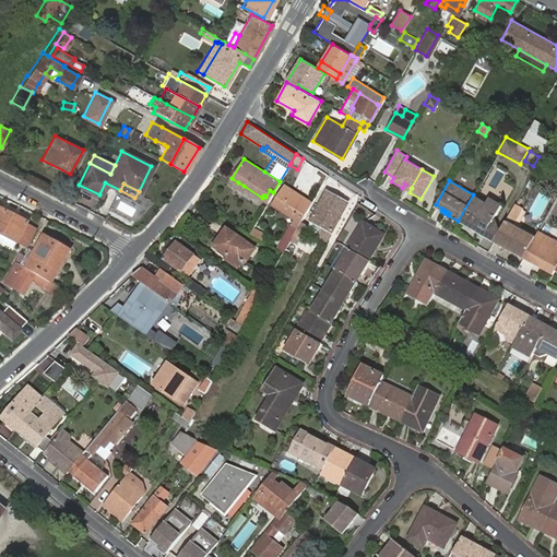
[(276,249),(282,252),(289,240),(300,221),(310,202),(284,185),(272,203),(294,217),(276,249)]
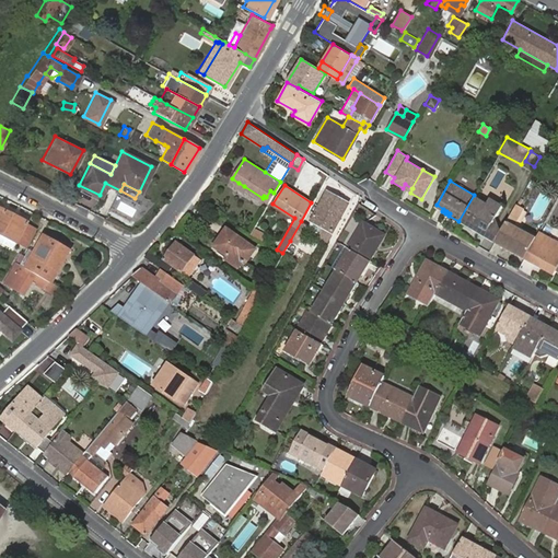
[(268,201),(274,193),(270,190),(266,197),(264,196),(263,198),(268,201)]
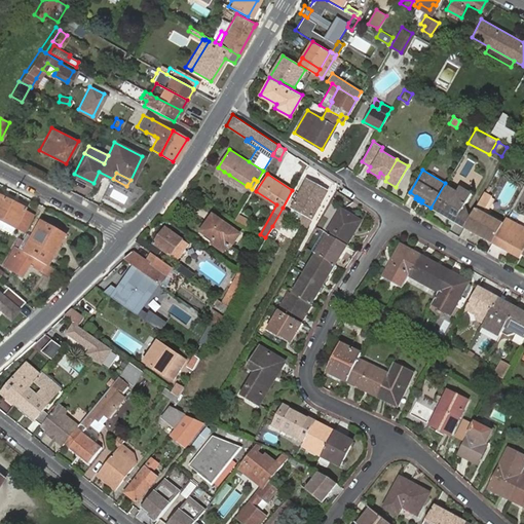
[(283,208),(272,226),(277,229),(286,216),(288,217),(291,212),(300,217),(297,222),(306,227),(326,189),(306,179),(289,211),(283,208)]
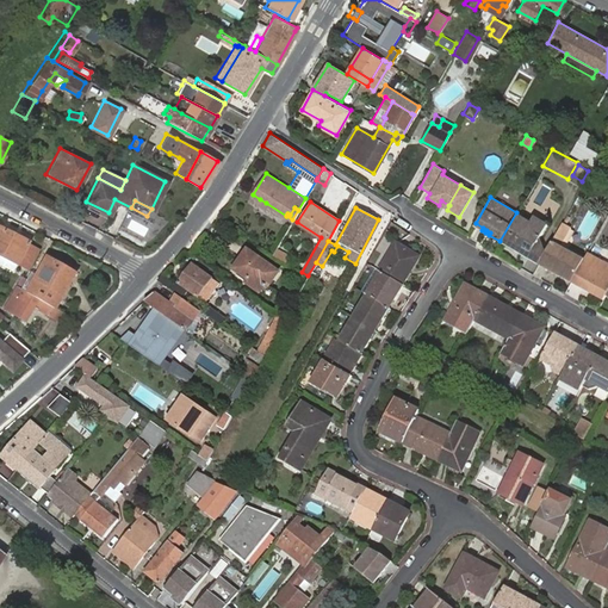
[(517,212),(516,212),(500,241),(501,241),(502,240),(517,212)]
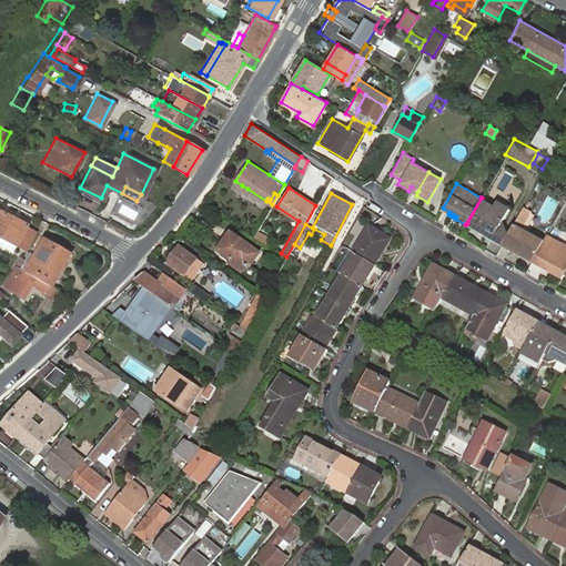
[(482,198),(467,223),(491,238),(497,228),(494,225),(497,219),(501,221),(508,208),(496,200),(493,205),(482,198)]
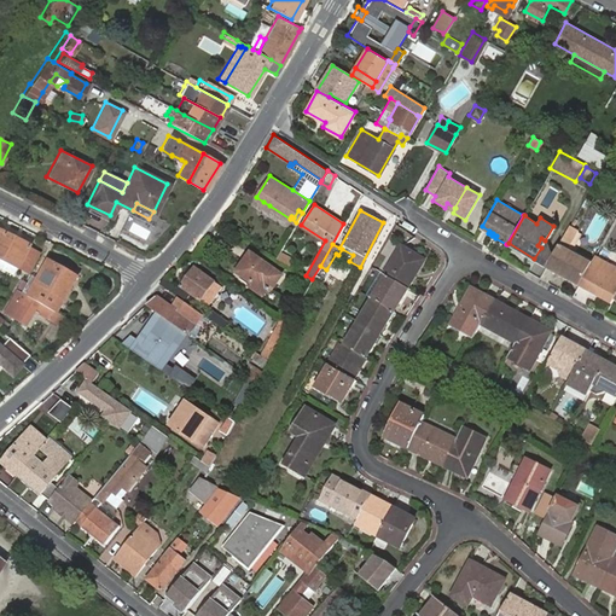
[(576,228),(568,224),(562,234),(558,243),(551,254),(546,263),(553,268),(552,271),(556,273),(557,271),(561,272),(559,275),(577,285),(591,261),(565,247),(576,228)]
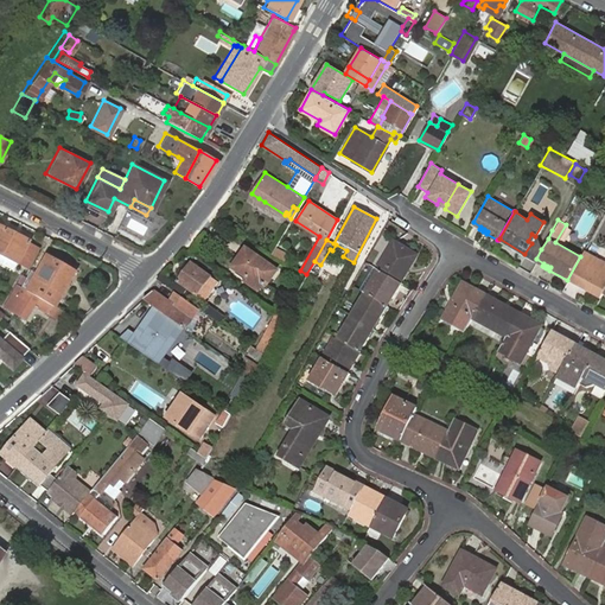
[(16,260),(24,243),(26,239),(27,240),(29,239),(26,237),(0,224),(0,252),(4,254),(0,260),(0,263),(11,268),(14,260),(16,260)]
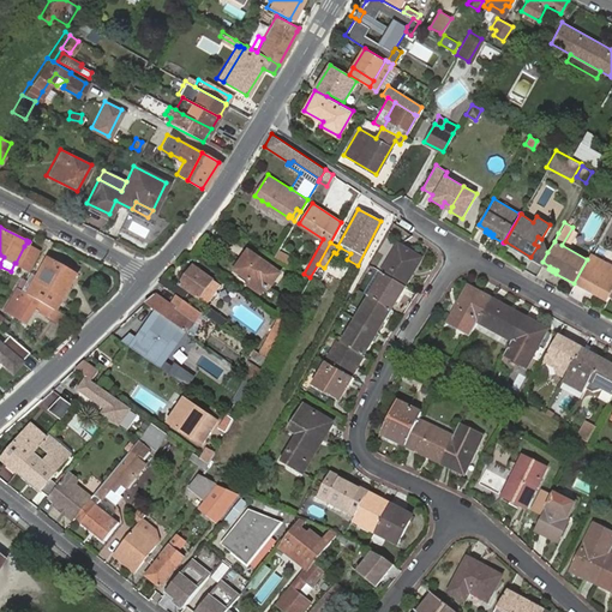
[(504,243),(540,265),(543,262),(547,252),(538,246),(531,257),(505,241),(504,243)]
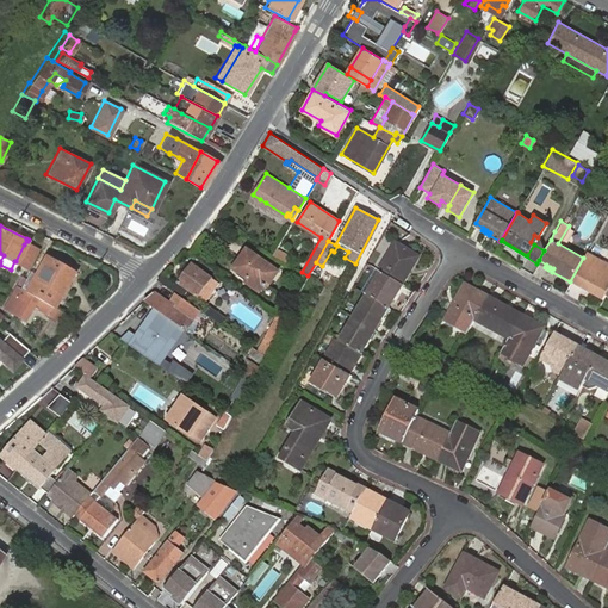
[(395,241),(378,270),(379,271),(402,283),(419,254),(395,241)]
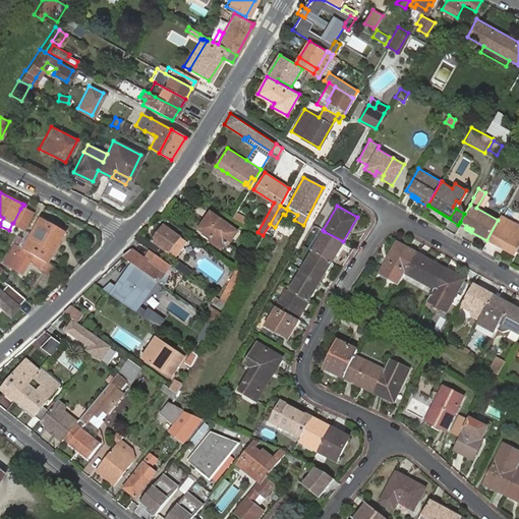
[(30,214),(20,209),(13,223),(22,228),(30,214)]
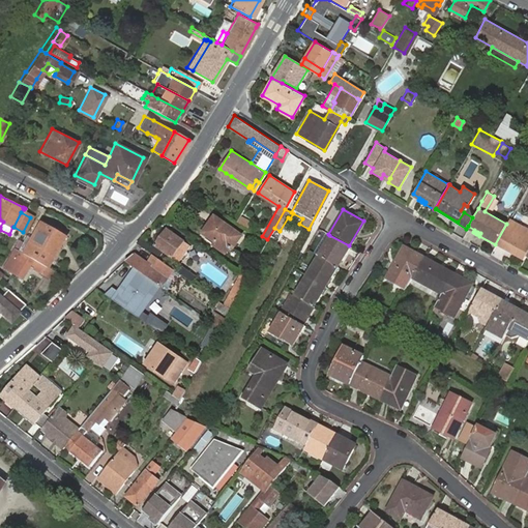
[(293,213),(290,218),(299,224),(302,218),(293,213)]
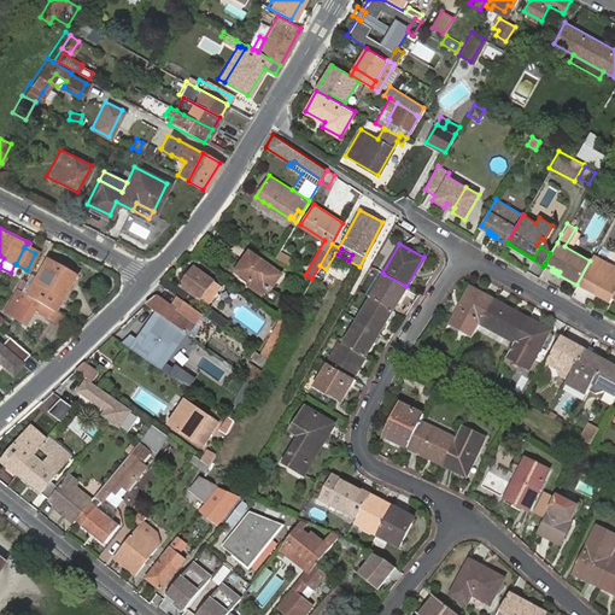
[(249,283),(262,294),(268,286),(270,288),(281,273),(250,251),(236,269),(239,271),(251,280),(249,283)]
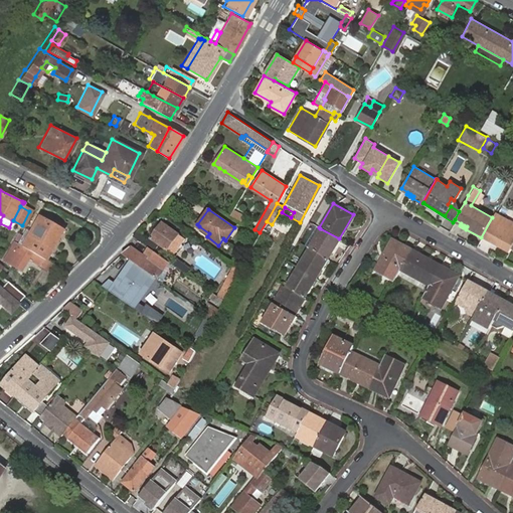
[(510,247),(512,242),(512,222),(494,212),(492,217),(481,237),(508,252),(510,247)]
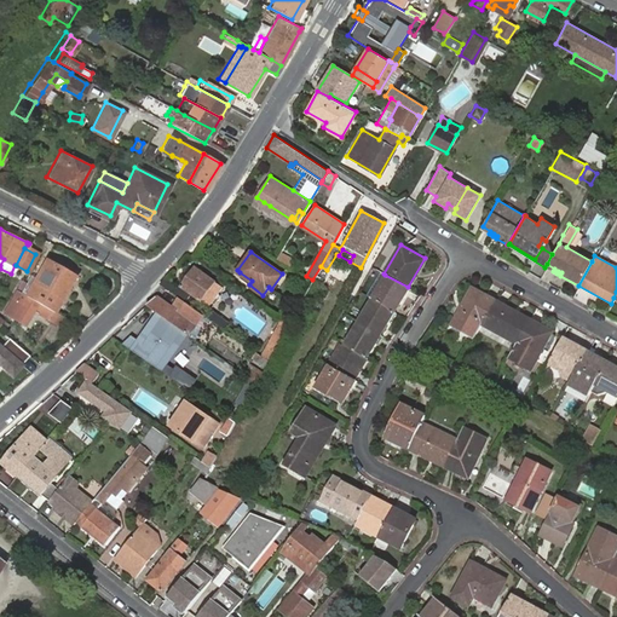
[(45,257),(24,294),(47,307),(52,310),(74,272),(45,257)]
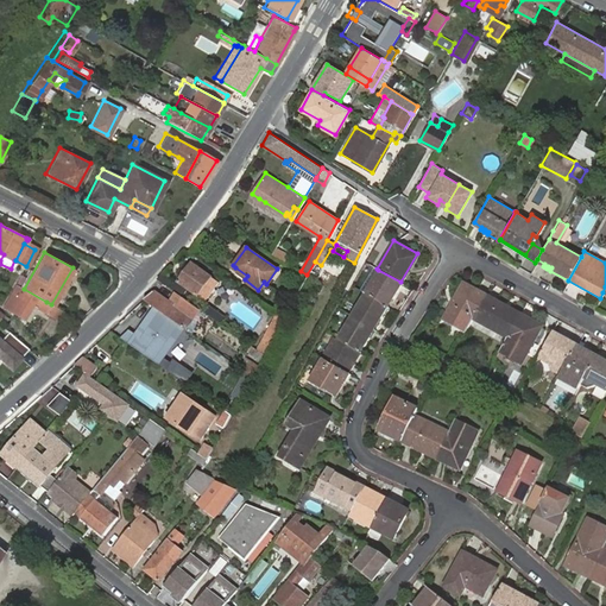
[(208,292),(213,286),(218,281),(190,260),(177,281),(207,302),(212,295),(208,292)]
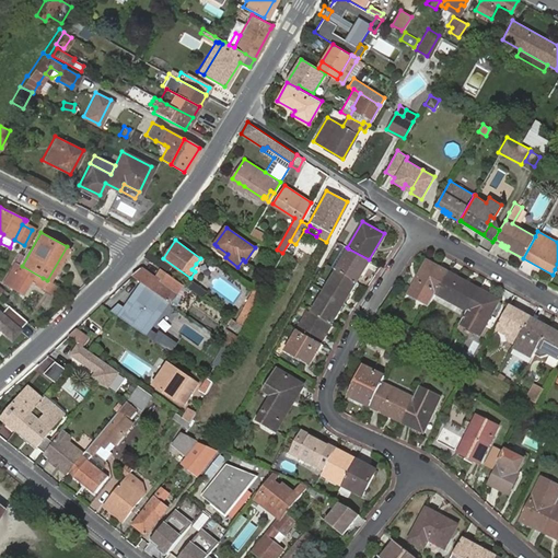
[(348,248),(336,269),(356,281),(369,259),(348,248)]
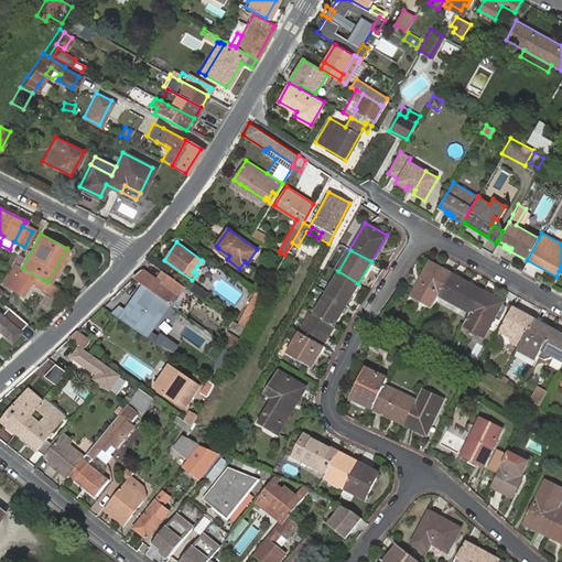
[(144,258),(149,261),(155,266),(161,260),(149,252),(144,258)]
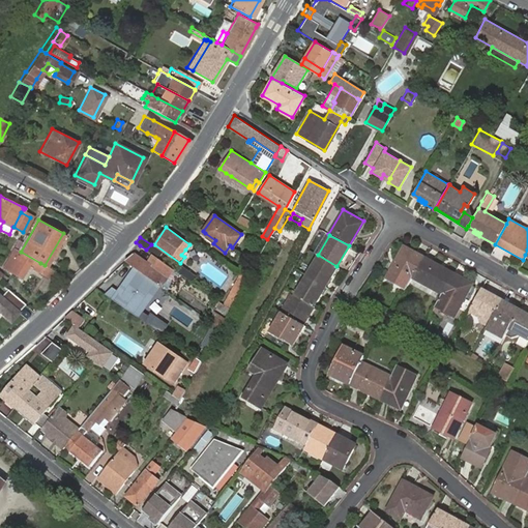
[(151,244),(146,250),(152,254),(154,255),(158,250),(151,244)]
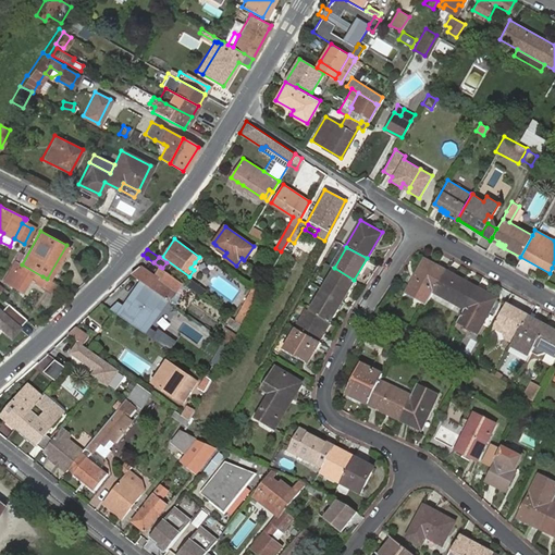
[(432,292),(444,269),(423,257),(405,291),(426,303),(432,292)]
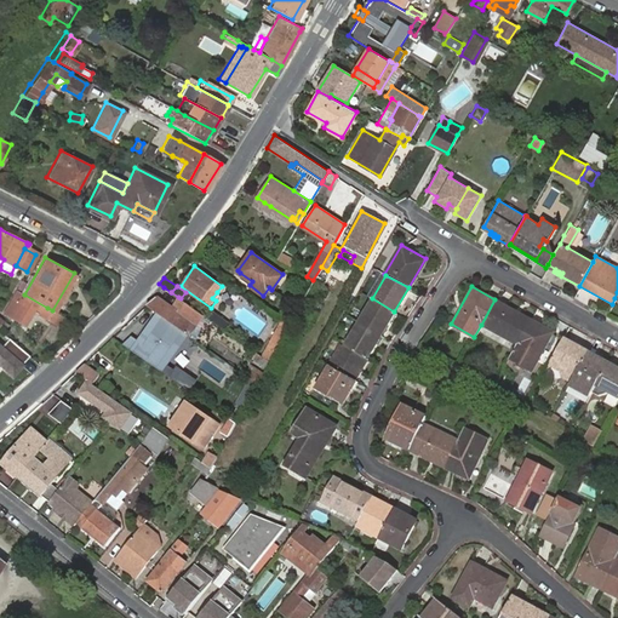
[(24,295),(18,291),(16,290),(3,313),(23,324),(32,310),(43,316),(58,325),(63,316),(52,310),(47,308),(24,295)]
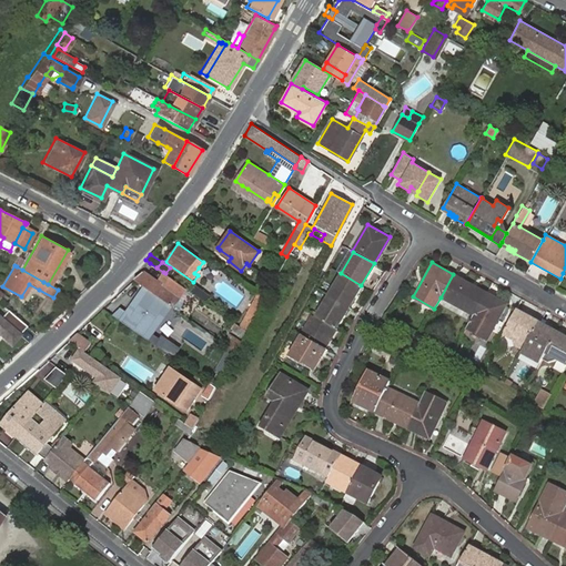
[(142,271),(133,279),(143,285),(145,286),(170,304),(172,305),(184,287),(170,276),(165,273),(163,272),(159,279),(161,281),(160,283),(142,271)]
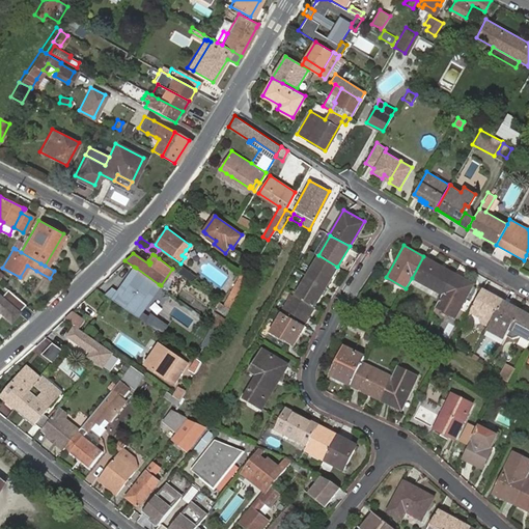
[(318,255),(307,275),(326,286),(337,267),(318,255)]
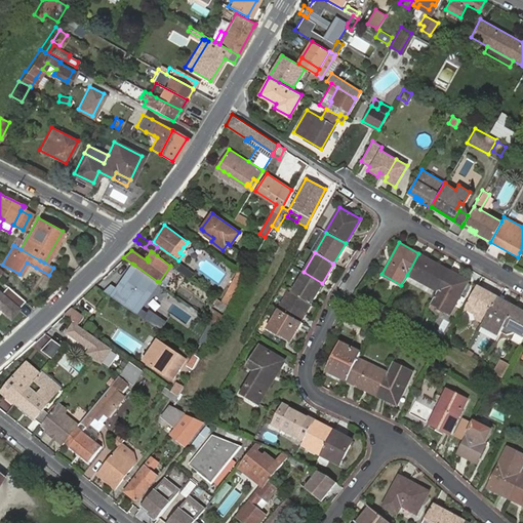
[(448,269),(418,253),(407,275),(437,291),(448,269)]
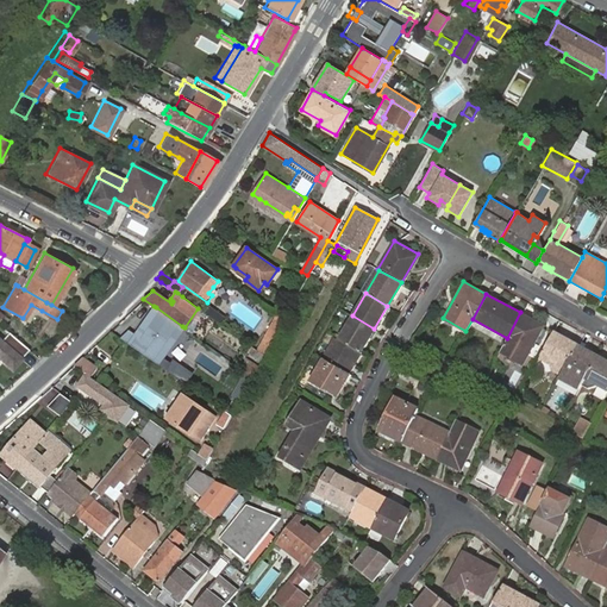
[(154,306),(135,332),(139,336),(142,332),(139,330),(154,308),(181,329),(182,326),(156,307),(154,306)]
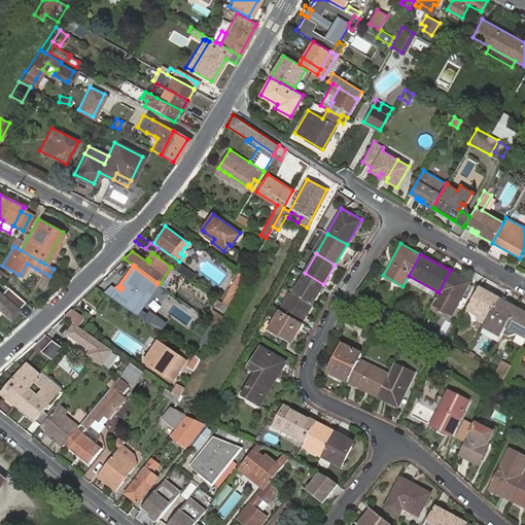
[(112,285),(107,293),(136,313),(156,284),(133,267),(120,285),(123,287),(120,290),(116,287),(112,285)]
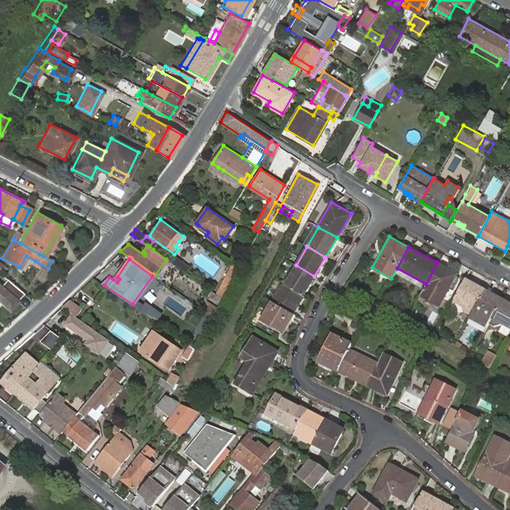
[(159,278),(161,280),(173,263),(166,259),(155,275),(159,278)]
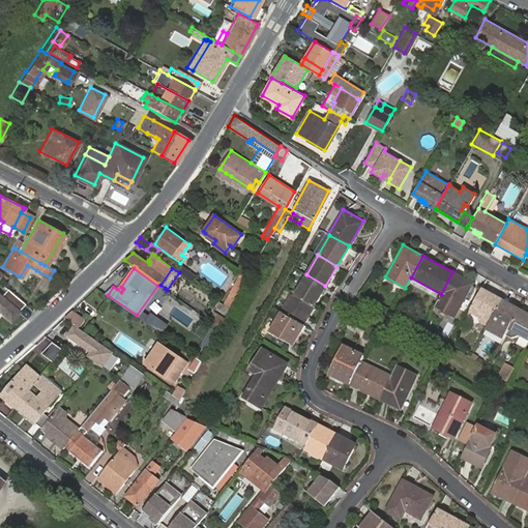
[(441,294),(435,305),(453,316),(472,283),(452,271),(441,294)]
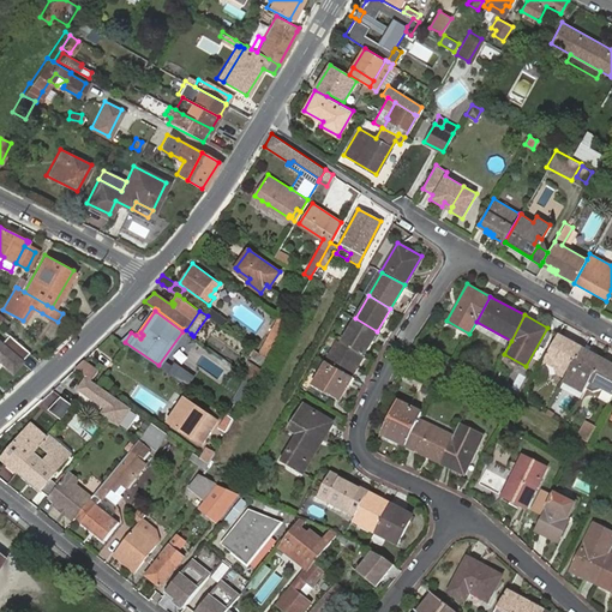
[(258,352),(265,358),(286,321),(280,316),(258,352)]
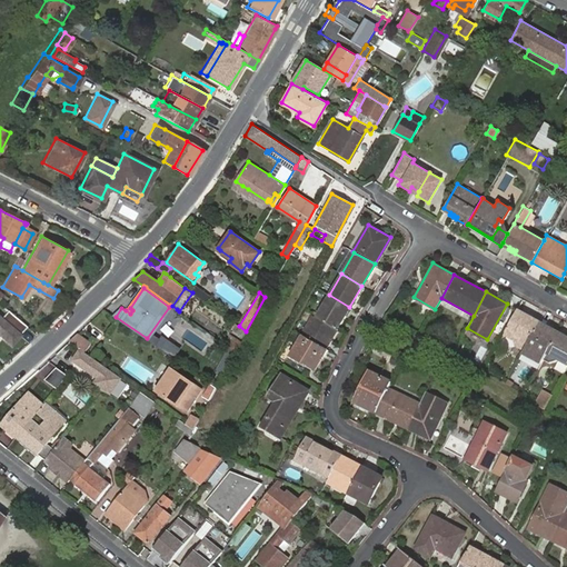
[(349,307),(329,295),(317,317),(337,329),(349,307)]
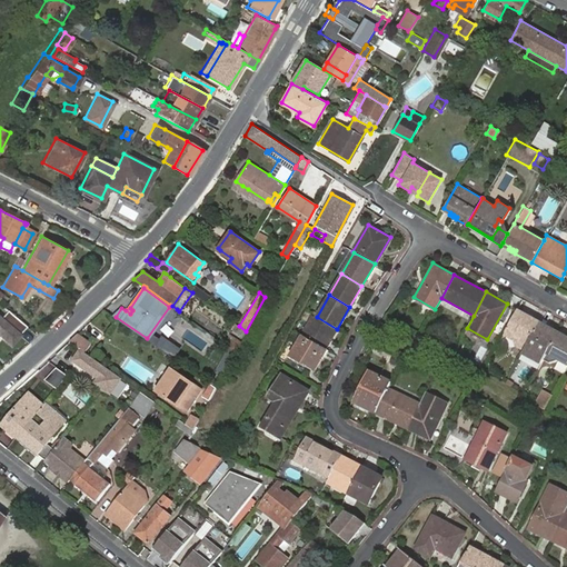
[(121,308),(119,306),(111,315),(116,317),(121,308)]
